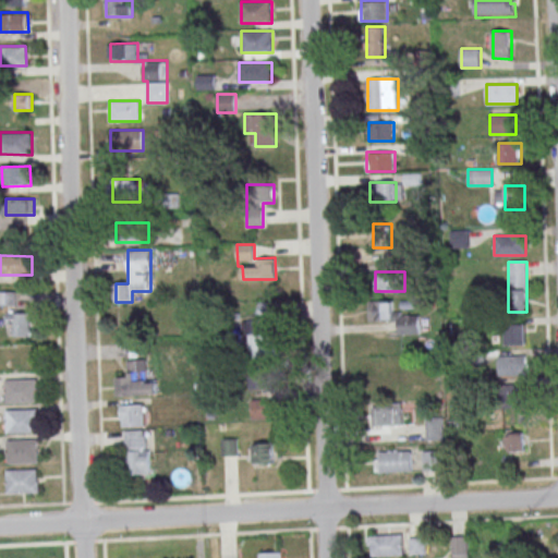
[(0,305),(14,305),(14,292),(0,292),(0,305)]
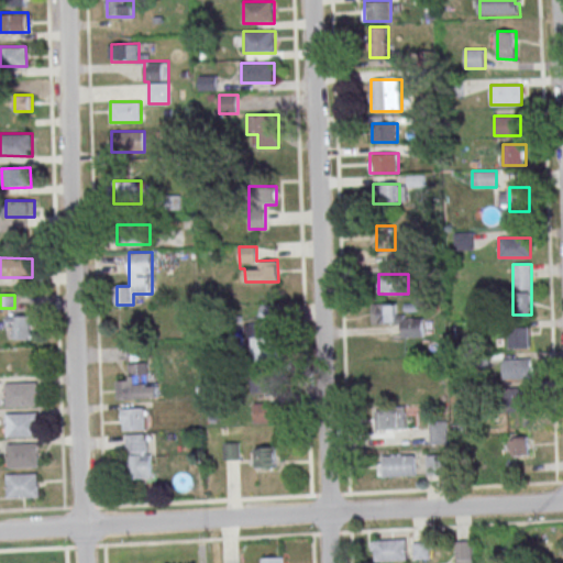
[(373,326),(400,326),(400,338),(424,338),(424,315),(397,315),(397,304),(373,304),(373,326)]
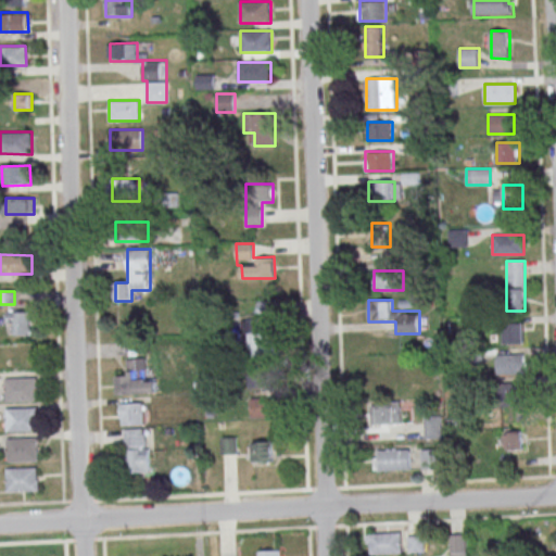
[(257,302),(258,319),(242,319),(243,357),(276,356),(276,332),(263,332),(262,317),(276,317),(276,302),(257,302)]
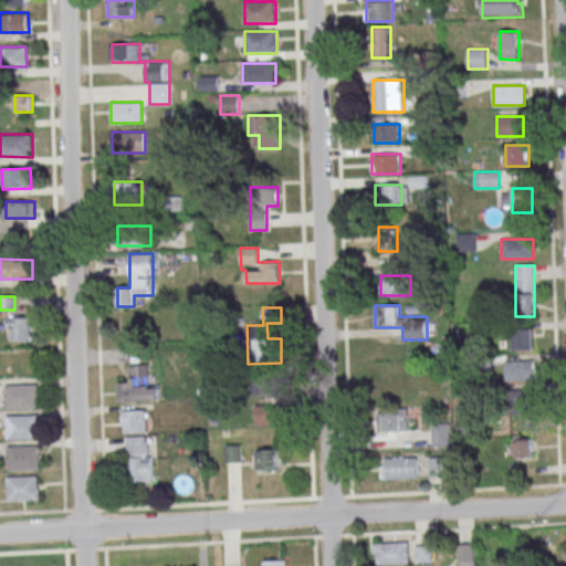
[(32,316),(8,316),(8,341),(32,341),(32,316)]
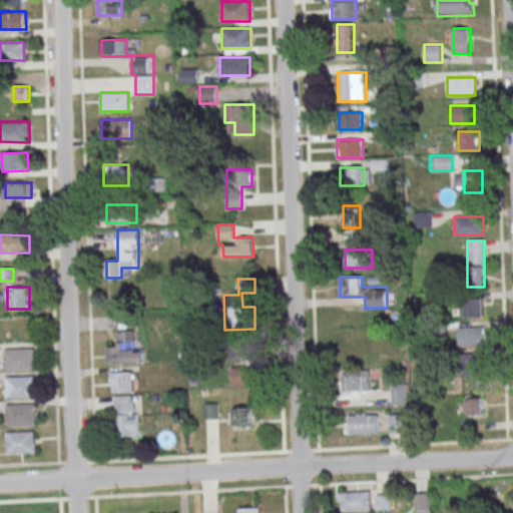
[(483,318),(483,299),(466,299),(466,318),(483,318)]
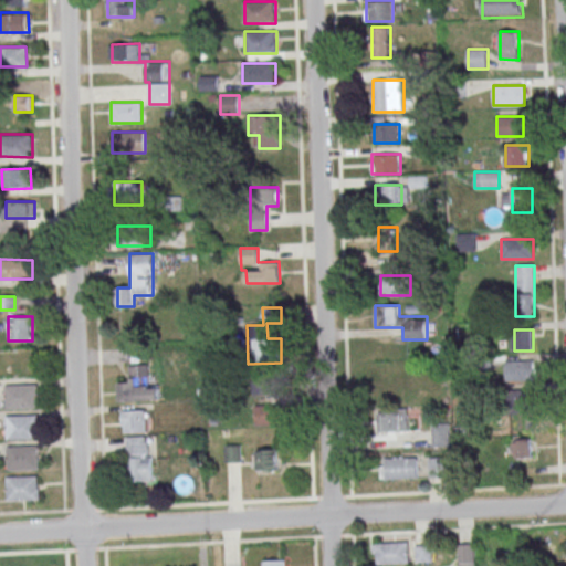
[(535,360),(509,360),(509,381),(535,381),(535,360)]
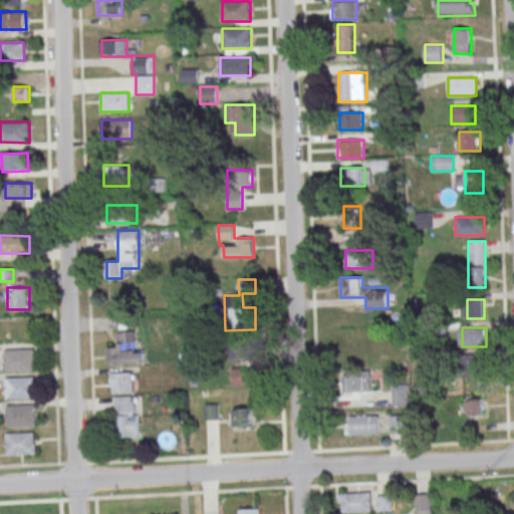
[(108,347),(109,365),(146,363),(145,351),(136,352),(134,331),(117,332),(118,347),(108,347)]
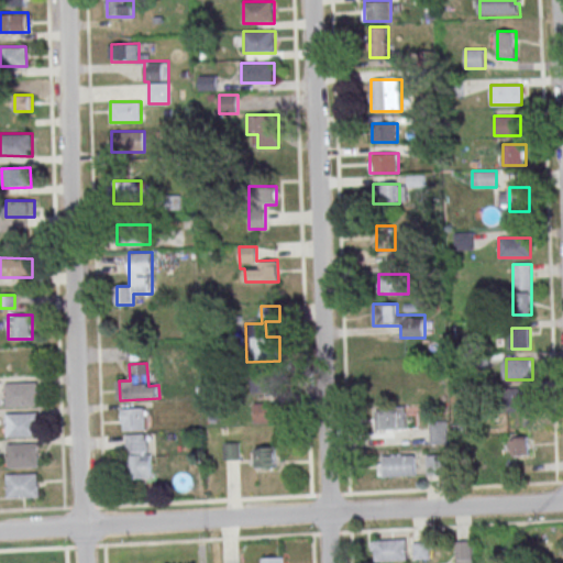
[(252,393),(271,393),(271,372),(252,372),(252,393)]
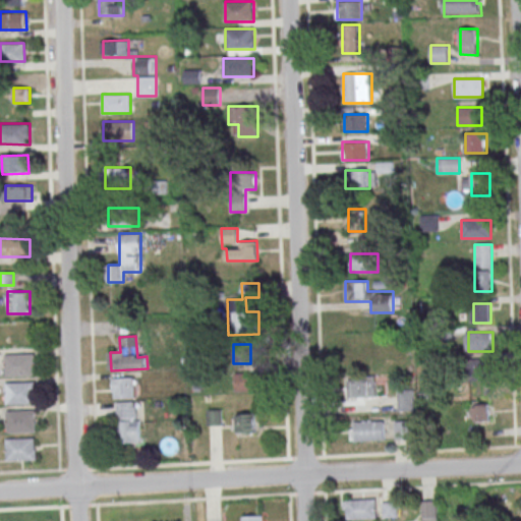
[(6,354),(35,354),(36,374),(7,375),(6,354)]
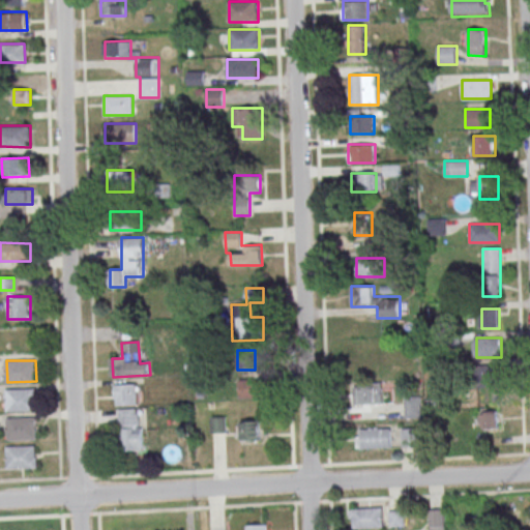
[(498,387),(498,366),(476,366),(476,387),(498,387)]
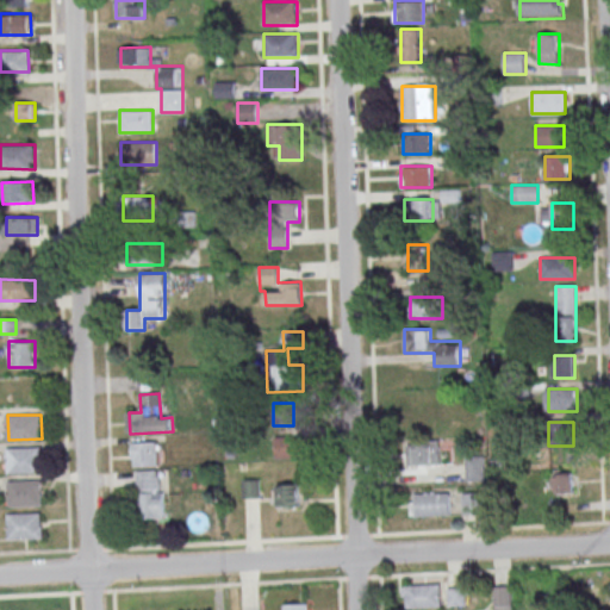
[(274,458),(302,458),(302,436),(274,436),(274,458)]
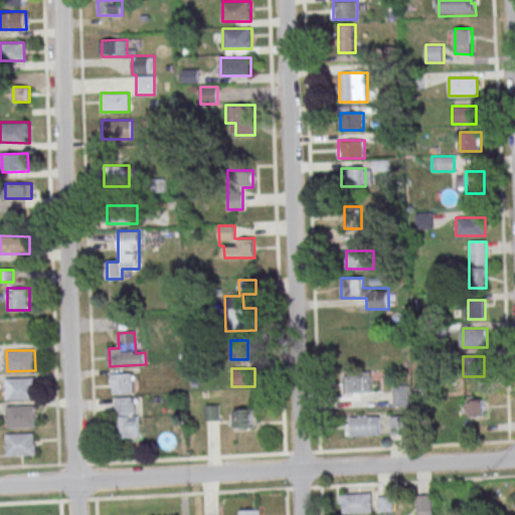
[(112,393),(134,393),(134,373),(112,373),(112,393)]
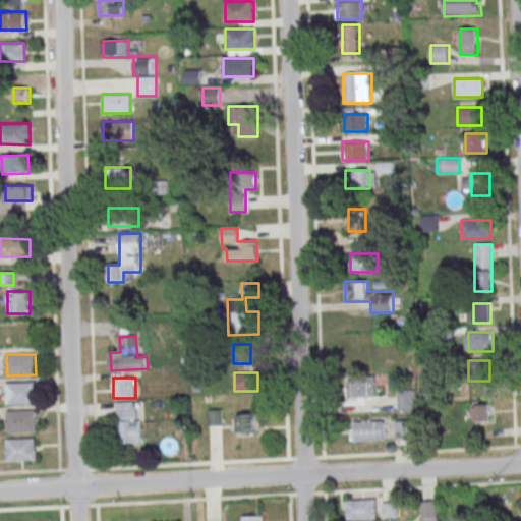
[(346,379),(346,397),(377,397),(377,379),(346,379)]
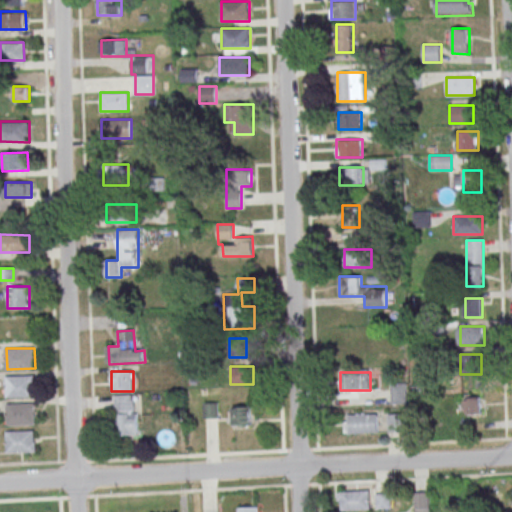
[(6,376),(34,375),(35,396),(7,397),(6,376)]
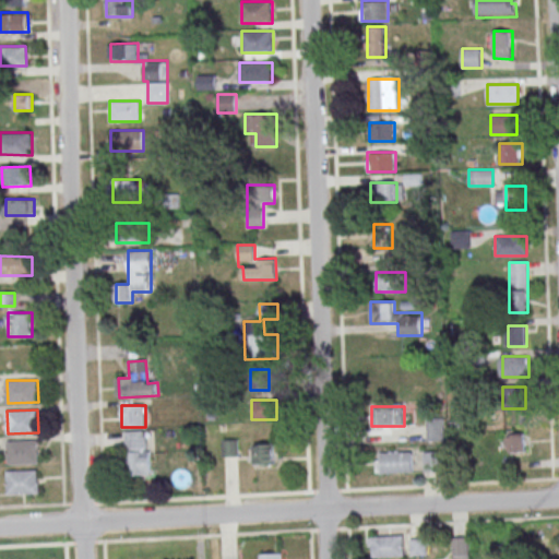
[(426,441),(445,441),(445,418),(426,418),(426,441)]
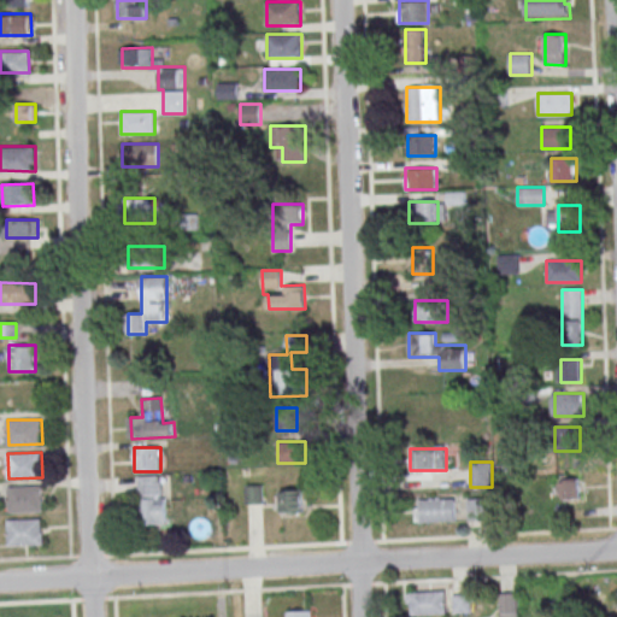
[(137,476),(160,475),(162,498),(164,498),(165,524),(140,526),(137,476)]
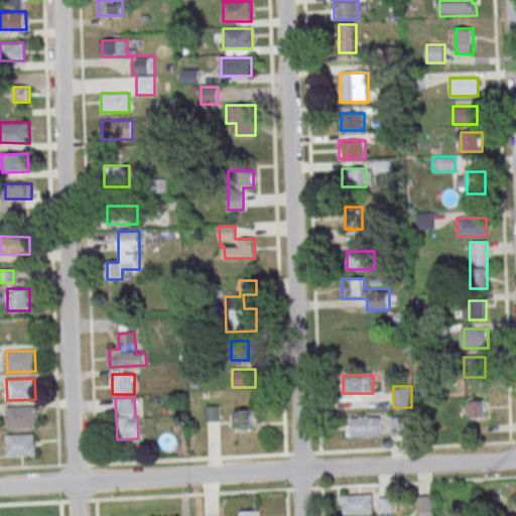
[(469,400),(471,418),(487,416),(486,398),(469,400)]
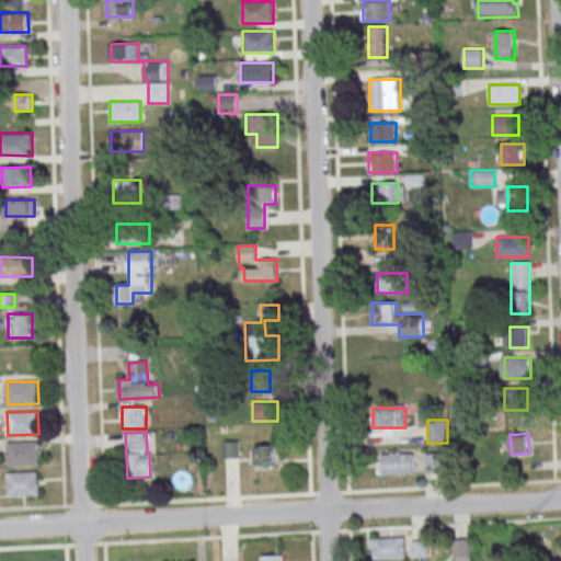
[(8,443),(38,442),(39,465),(9,466),(8,443)]
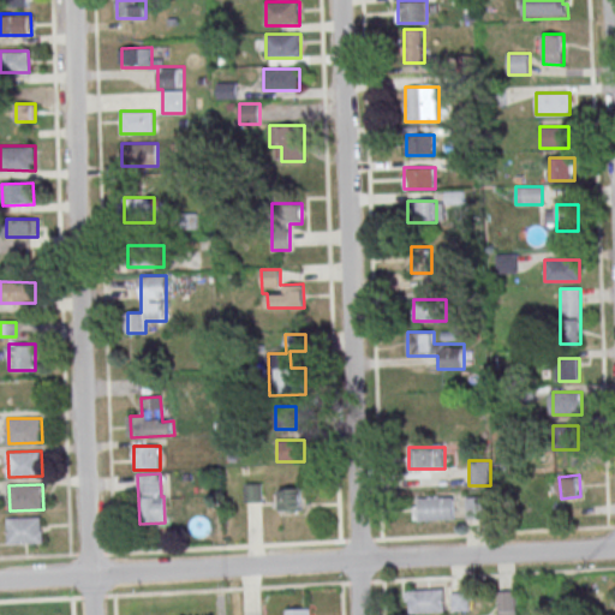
[(279,512),(304,512),(304,489),(279,489),(279,512)]
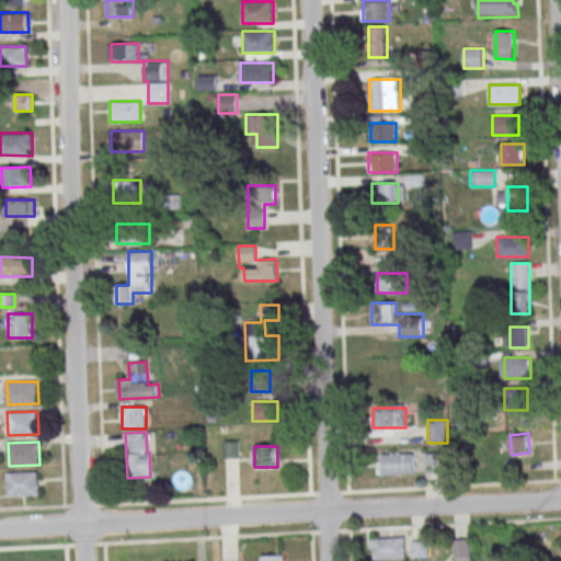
[(377,453),(377,476),(414,476),(414,453),(377,453)]
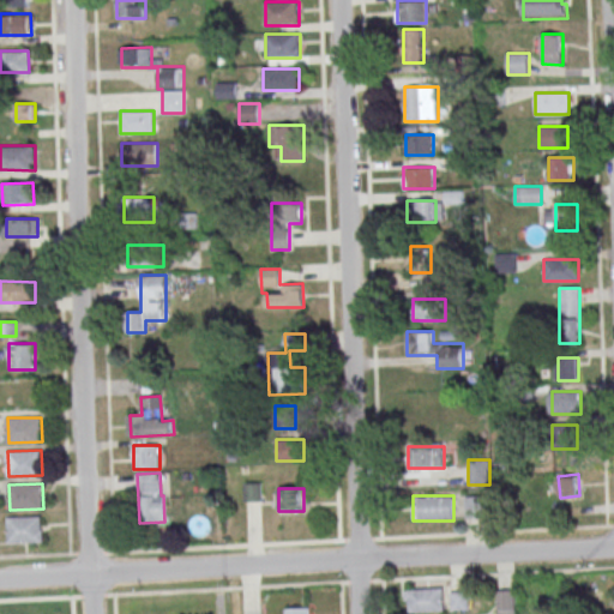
[(486,495),(465,495),(465,518),(486,518),(486,495)]
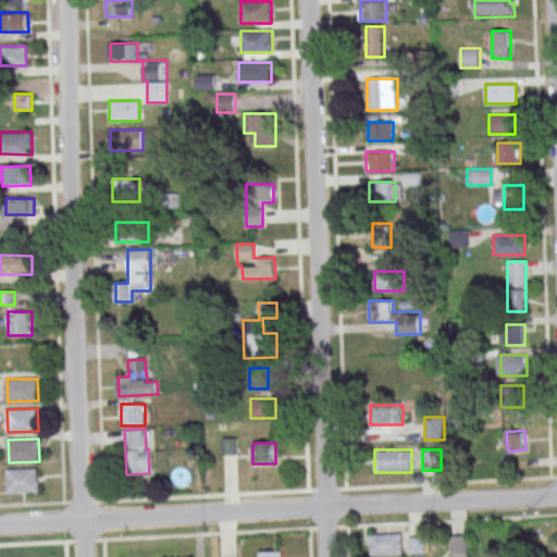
[(7,469),(37,468),(38,491),(8,492),(7,469)]
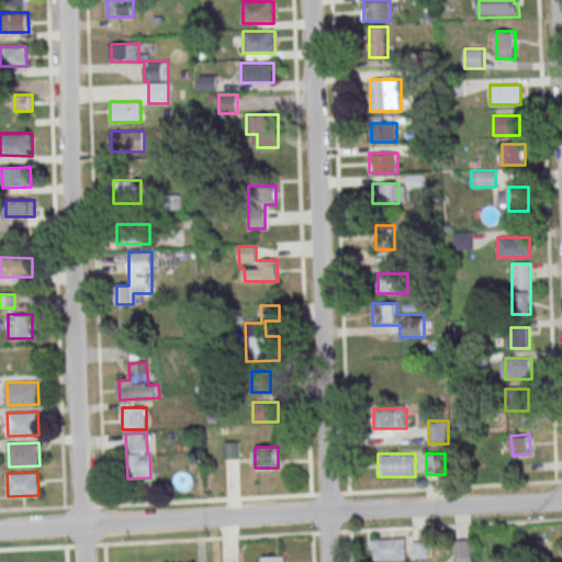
[(407,539),(370,539),(370,561),(407,561),(407,539)]
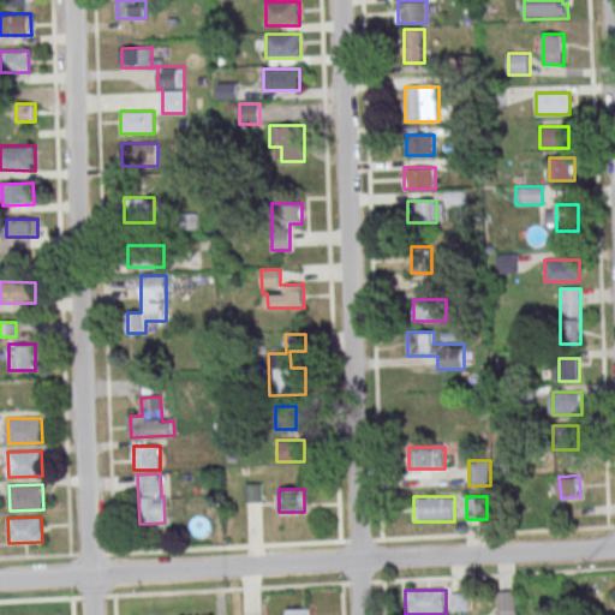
[(497,614),(515,614),(515,590),(497,590),(497,614)]
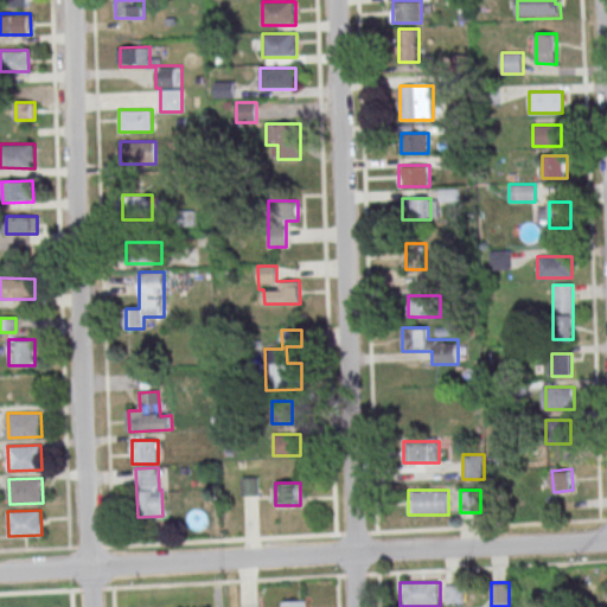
[(445,585),(445,604),(461,604),(461,585),(445,585)]
